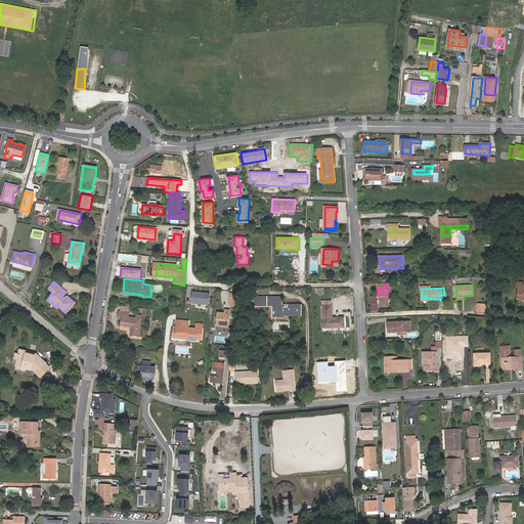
[(208,304),(209,293),(191,292),(190,303),(208,304)]
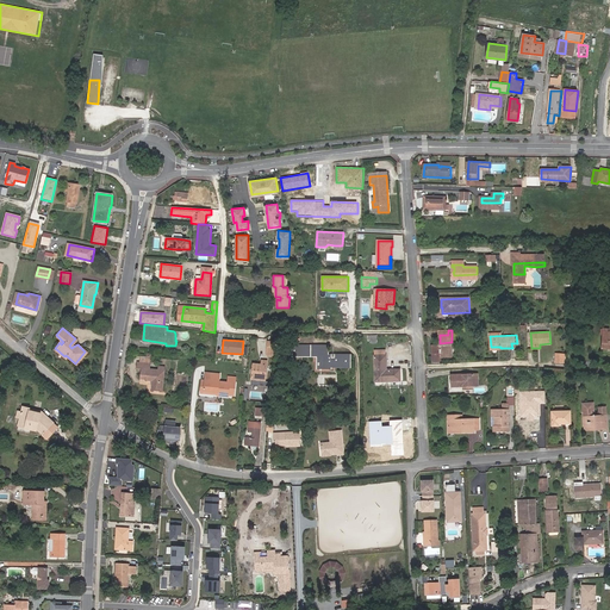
[(453,356),(452,342),(440,343),(440,346),(440,347),(441,347),(441,356),(442,356),(453,356)]
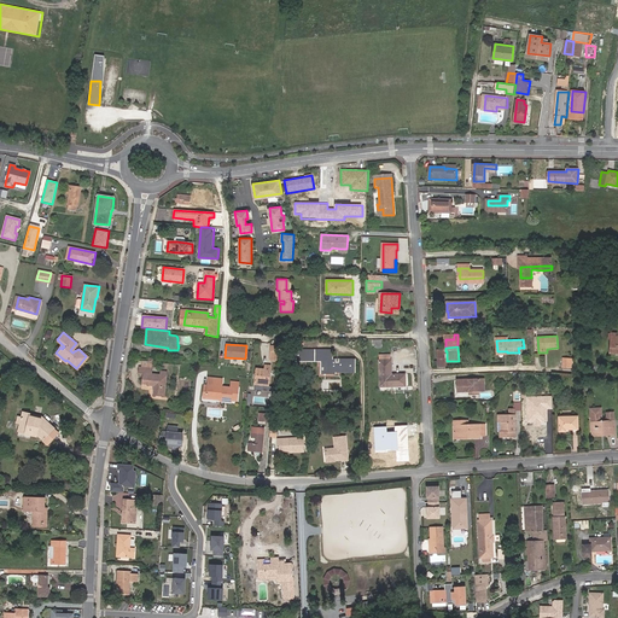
[(333,362),(333,360),(333,350),(303,350),(303,361),(321,361),(321,373),(336,373),(336,372),(355,372),(355,360),(339,360),(339,362),(333,362)]
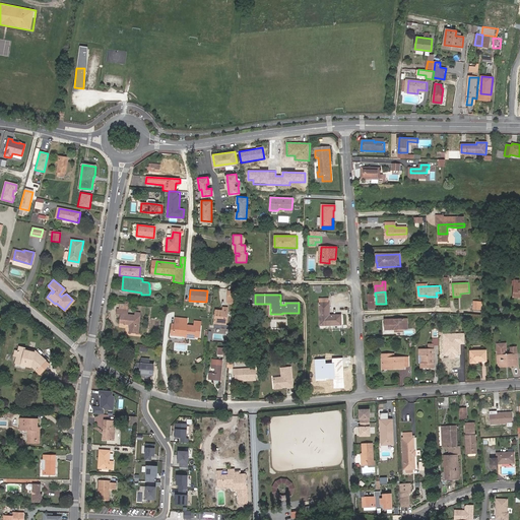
[(125,304),(121,304),(120,310),(117,309),(117,315),(121,315),(120,320),(125,321),(125,324),(131,325),(130,333),(139,334),(140,317),(136,316),(129,315),(129,311),(130,305),(125,304)]
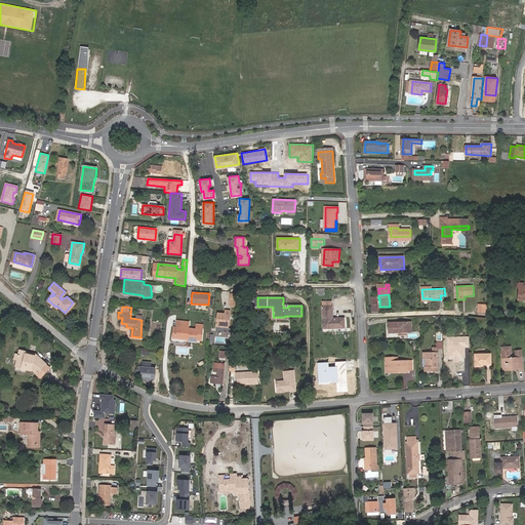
[(332,307),(322,307),(323,328),(345,327),(344,318),(332,318),(332,307)]
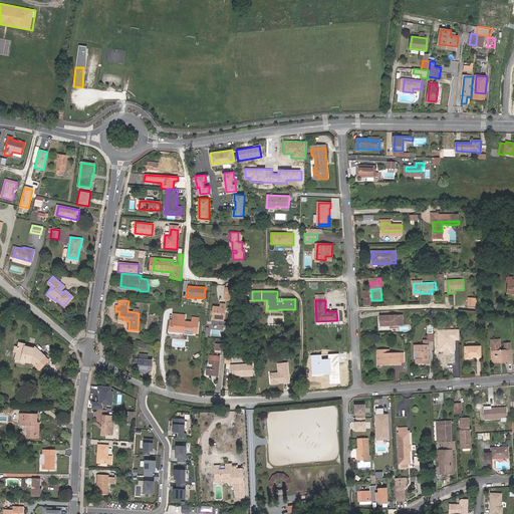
[(223,320),(224,304),(220,304),(220,307),(213,306),(211,319),(219,320),(223,320)]
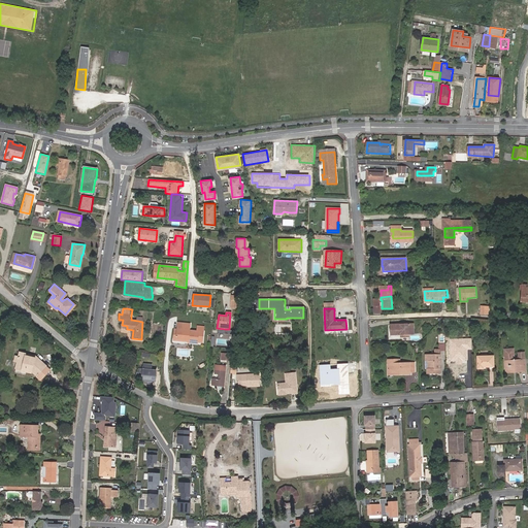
[(191,324),(177,323),(175,338),(186,340),(186,342),(195,343),(196,340),(202,341),(203,332),(190,330),(191,324)]
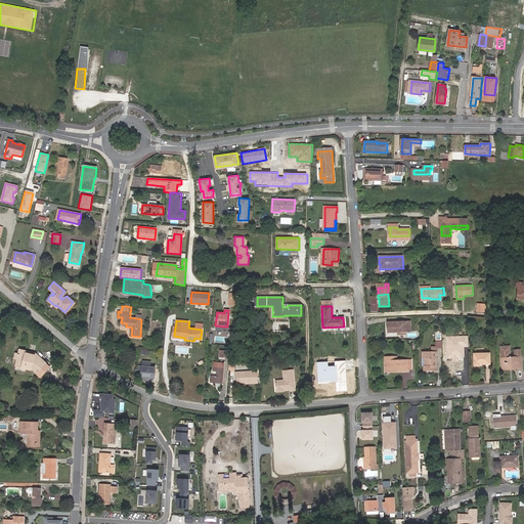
[(410,332),(410,321),(388,321),(388,332),(398,332),(398,334),(405,334),(405,332),(410,332)]
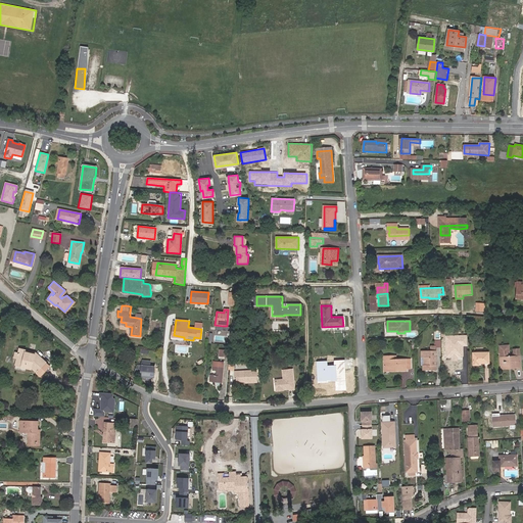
[(459,363),(458,358),(458,342),(446,342),(446,370),(463,369),(463,363),(459,363)]
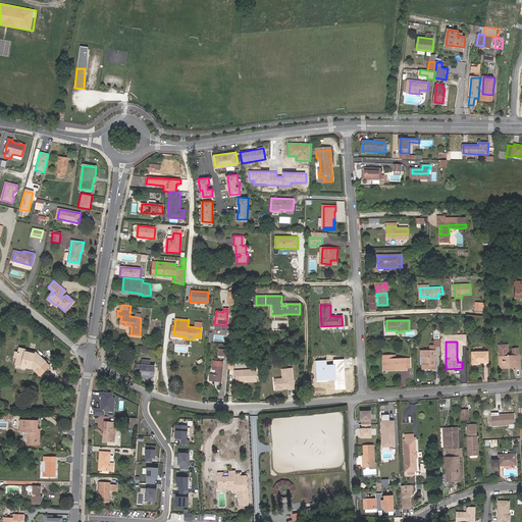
[(510,366),(510,367),(520,366),(519,356),(518,348),(513,348),(513,356),(509,356),(509,344),(499,345),(500,357),(501,366),(510,366)]
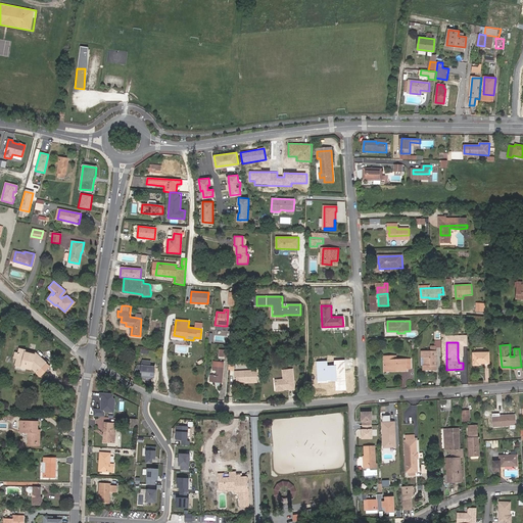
[(25,352),(25,349),(19,348),(18,353),(15,352),(14,358),(16,359),(15,365),(32,369),(36,373),(46,363),(41,358),(40,360),(35,354),(25,352)]
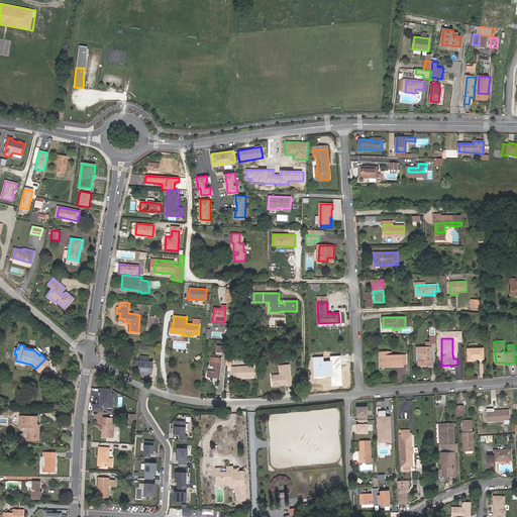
[(421,359),(419,359),(419,365),(432,365),(431,345),(426,345),(417,345),(417,351),(419,351),(421,351),(421,359)]
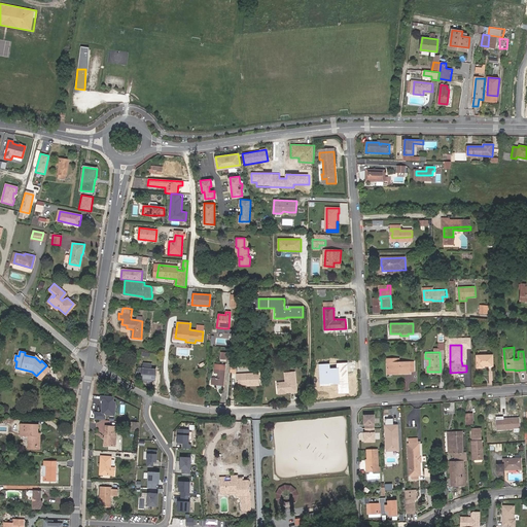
[(231,361),(232,354),(220,353),(219,360),(231,361)]
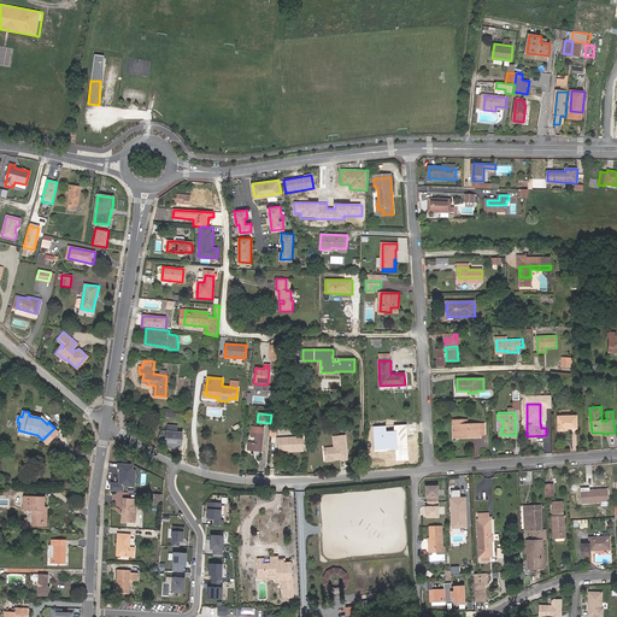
[(577,428),(577,416),(558,416),(558,430),(565,430),(565,428),(577,428)]
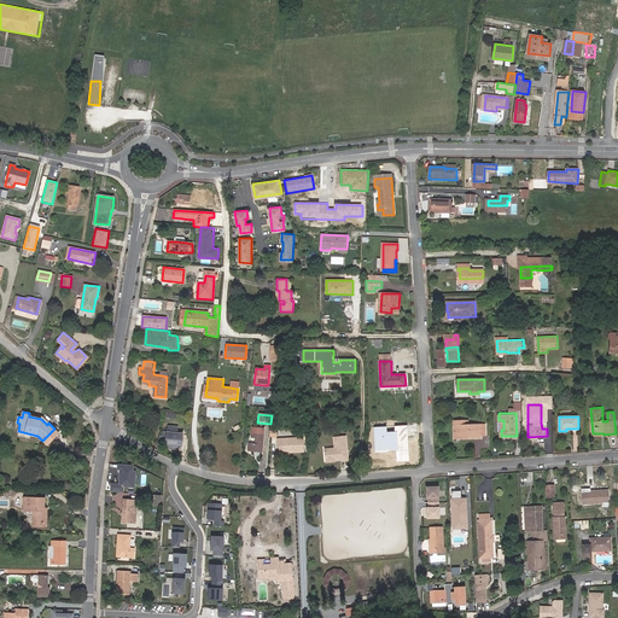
[(176,444),(178,431),(172,431),(173,425),(164,424),(163,430),(162,431),(157,430),(155,435),(162,436),(161,442),(164,442),(165,445),(169,447),(170,443),(176,444)]
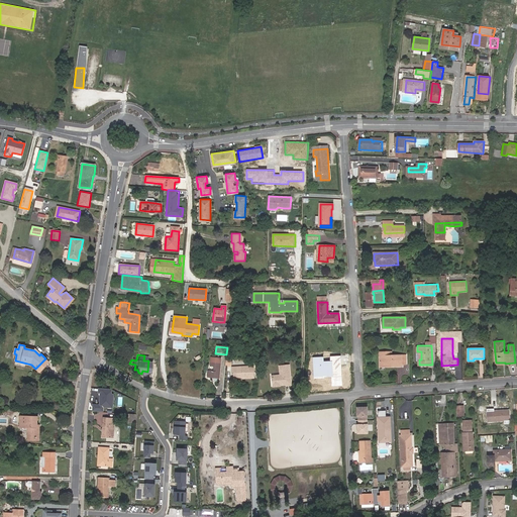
[(398,365),(402,365),(402,355),(380,355),(380,365),(390,365),(390,367),(398,367),(398,365)]
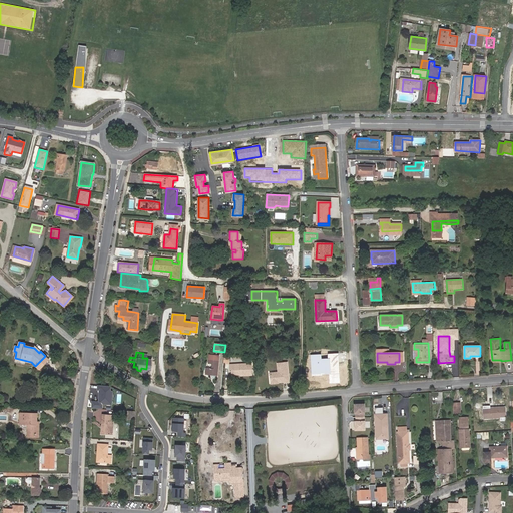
[(39,370),(49,359),(45,356),(35,366),(39,370)]
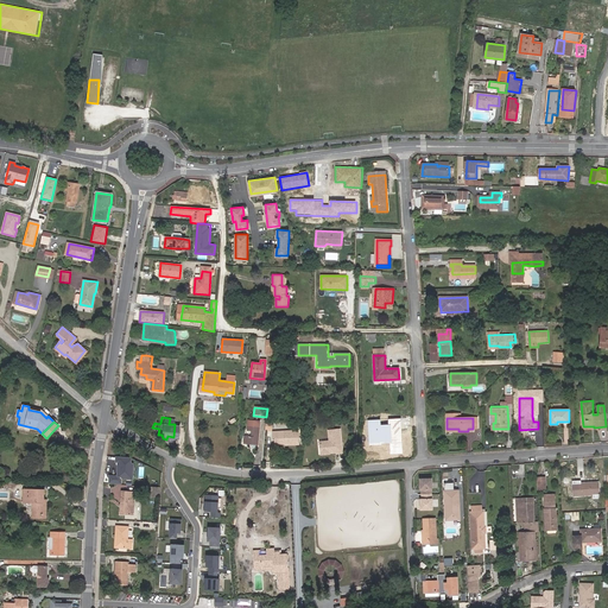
[(257,445),(259,426),(247,426),(247,430),(251,431),(251,436),(245,436),(244,444),(257,445)]
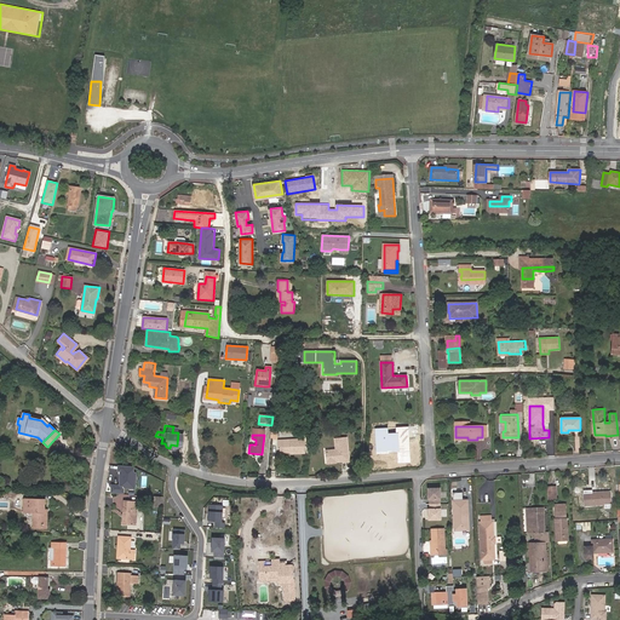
[(337,449),(326,451),(327,463),(344,460),(344,461),(349,461),(346,437),(336,438),(337,449)]
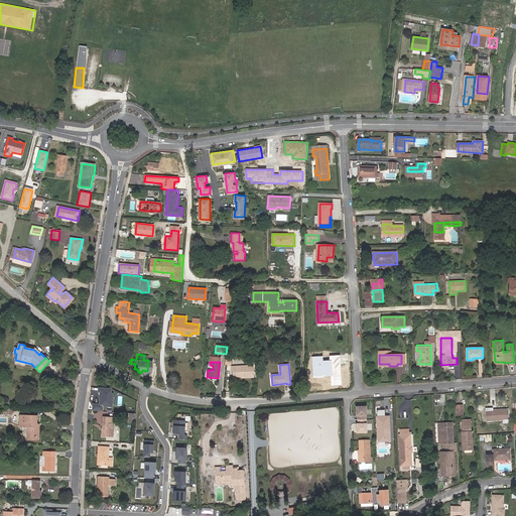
[(252,366),(230,368),(231,372),(232,372),(233,378),(244,377),(244,378),(252,378),(252,366)]
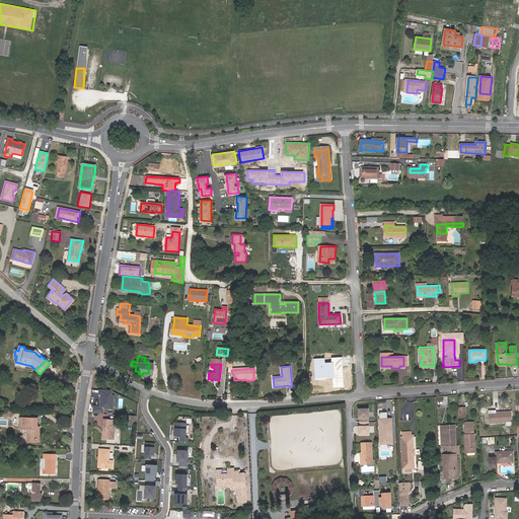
[(113,409),(114,396),(112,395),(112,390),(99,389),(99,394),(101,394),(100,408),(113,409)]
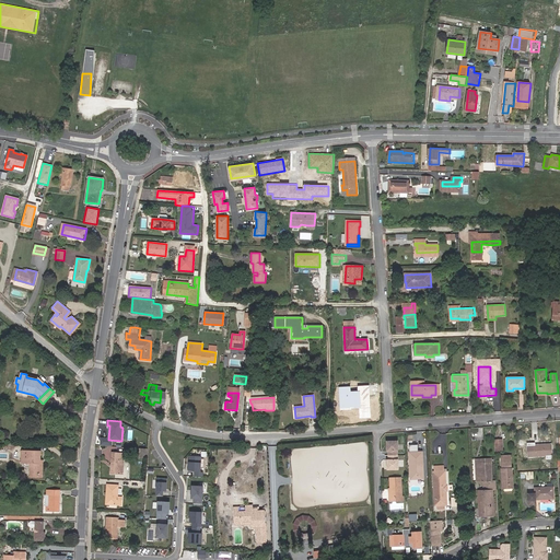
[(398,441),(388,441),(388,445),(387,445),(387,451),(388,451),(388,459),(387,459),(387,465),(389,465),(389,469),(399,469),(398,459),(398,451),(398,441)]
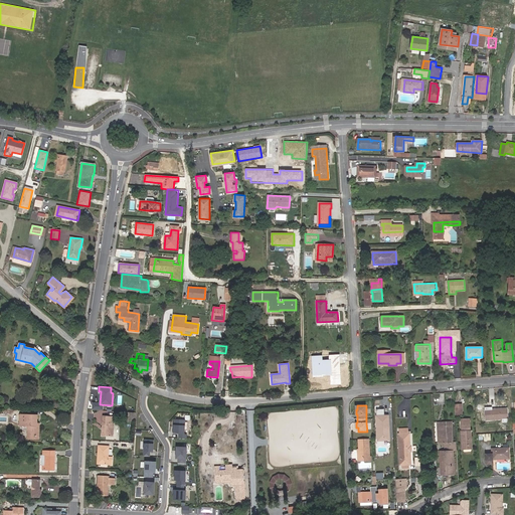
[(490,412),(485,412),(486,419),(506,418),(505,408),(490,409),(490,412)]
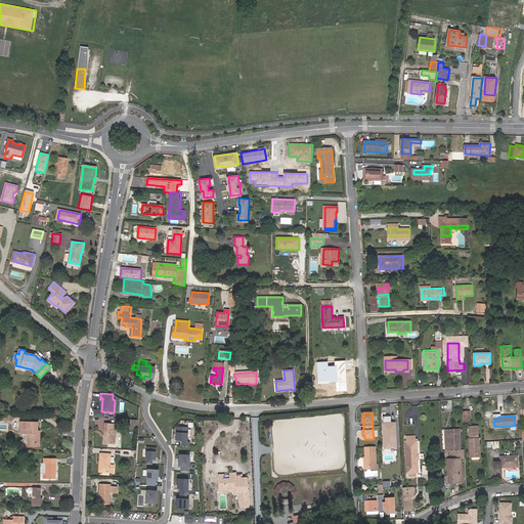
[(29,443),(39,443),(40,431),(38,432),(38,423),(20,422),(19,433),(29,434),(29,443)]
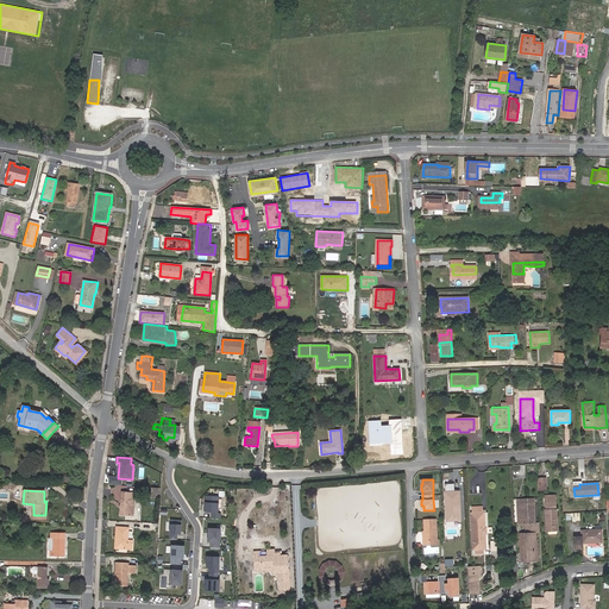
[(123,507),(120,507),(119,514),(125,515),(135,516),(135,502),(136,491),(121,490),(120,504),(123,504),(123,507)]
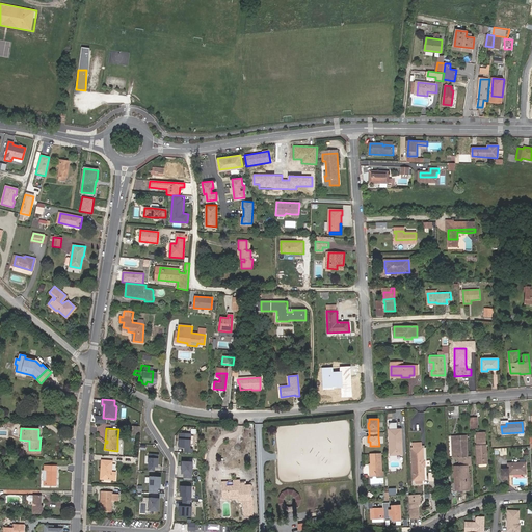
[(399,443),(402,443),(401,429),(397,429),(389,430),(390,453),(399,452),(399,443)]
